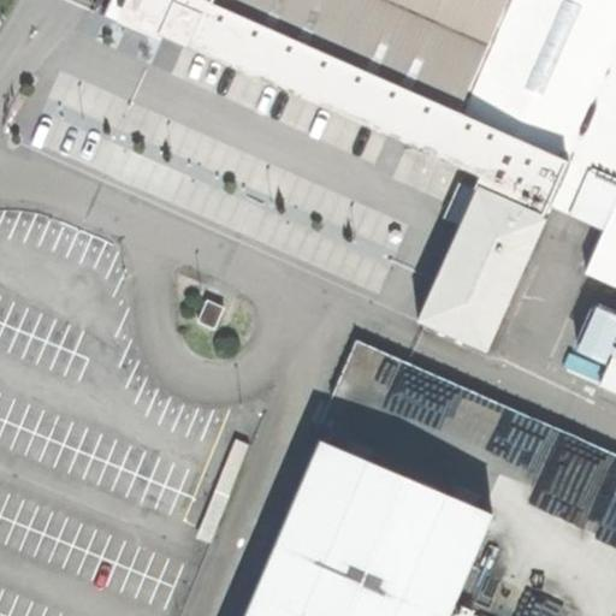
[(615,347),(599,386),(615,392),(615,0),(114,0),(107,18),(129,28),(131,21),(483,175),(477,190),(542,218),(548,205),(615,234),(615,347)]
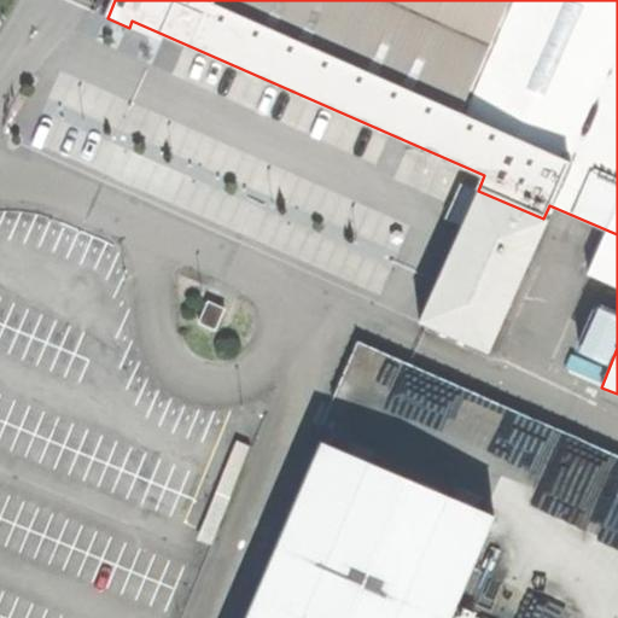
[(543,219),(478,191),(477,192),(461,185),(454,200),(468,208),(421,319),(490,348),(537,238),(538,239),(547,220),(543,219)]
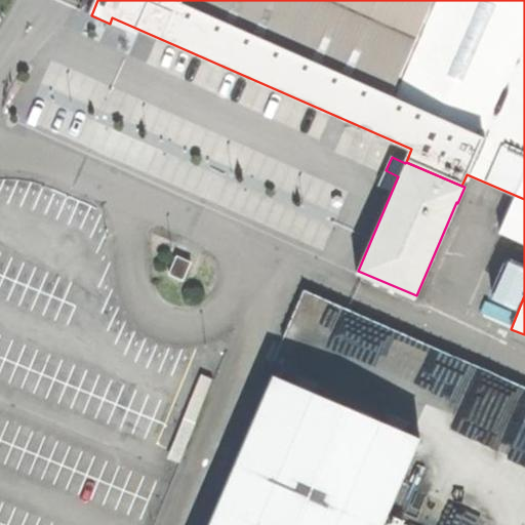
[(190,263),(176,257),(169,276),(183,281),(190,263)]
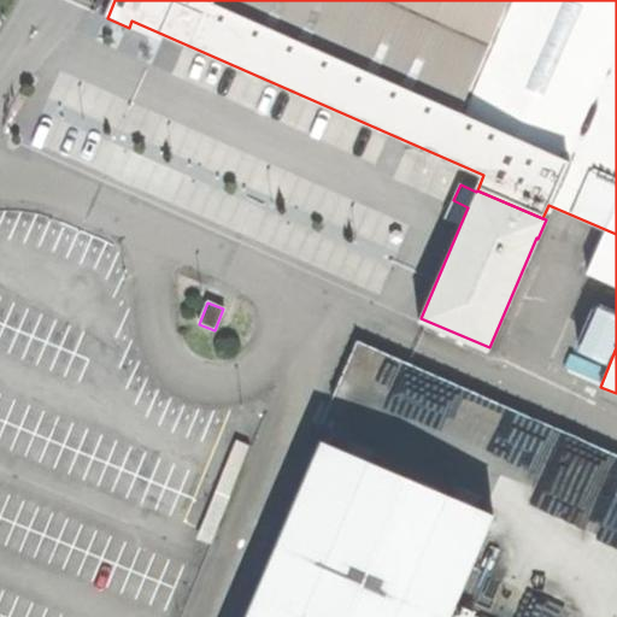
[(616,440),(365,334),(356,354),(468,401),(445,456),(498,477),(503,465),(616,513),(616,440)]
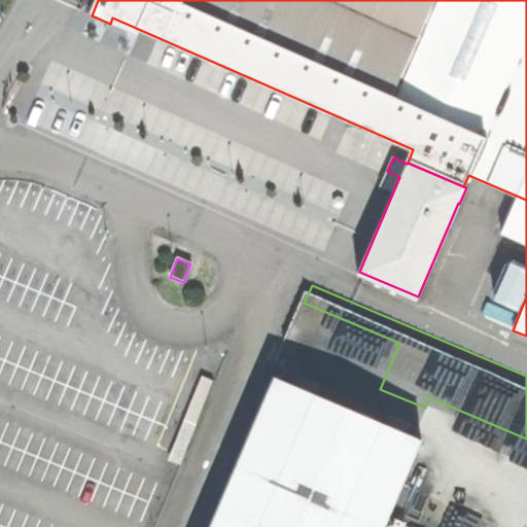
[(213,381),(201,376),(167,459),(179,464),(213,381)]
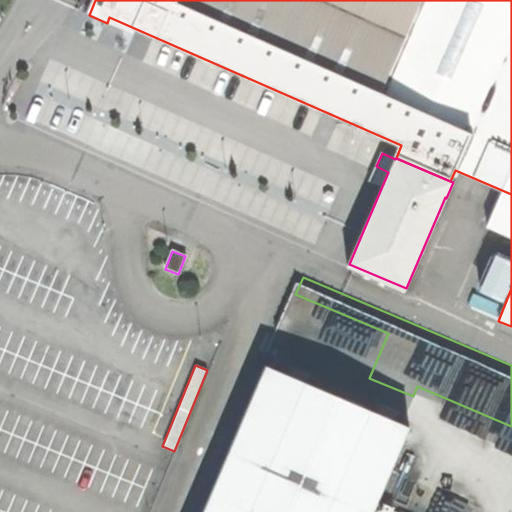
[(373,511),(409,429),(267,366),(204,511),(373,511)]
